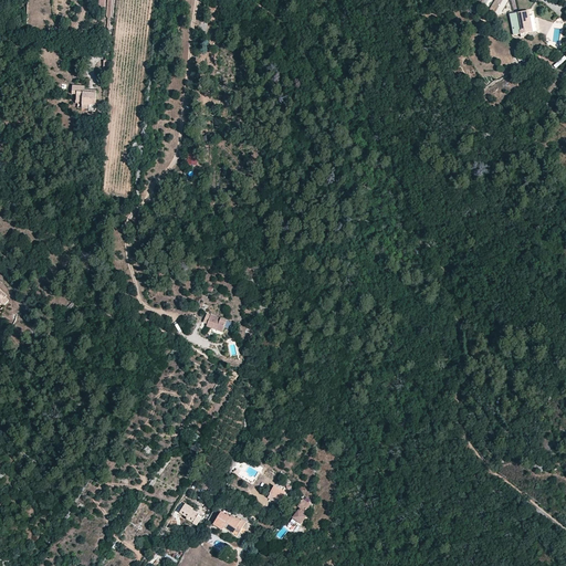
[(507,0),(494,0),(490,9),(499,16),(507,0)]
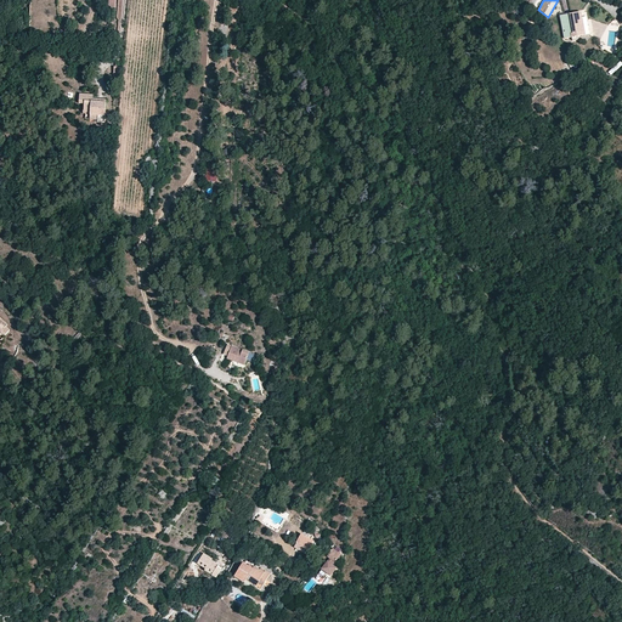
[(581,37),(578,18),(582,18),(581,12),(560,16),(565,39),(581,37)]
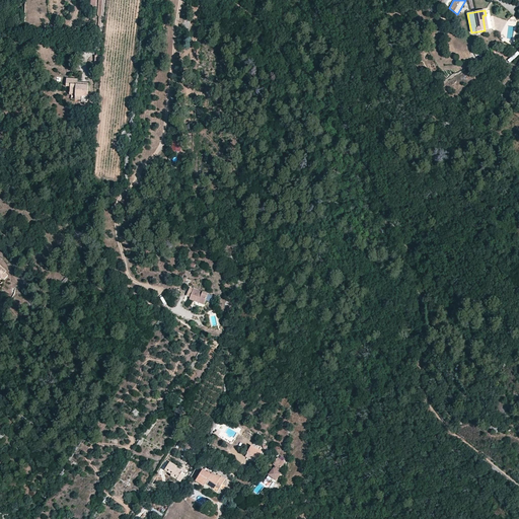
[(75,93),(75,96),(82,96),(81,101),(81,102),(87,102),(88,85),(78,85),(78,79),(66,78),(66,86),(70,87),(70,93),(75,93)]
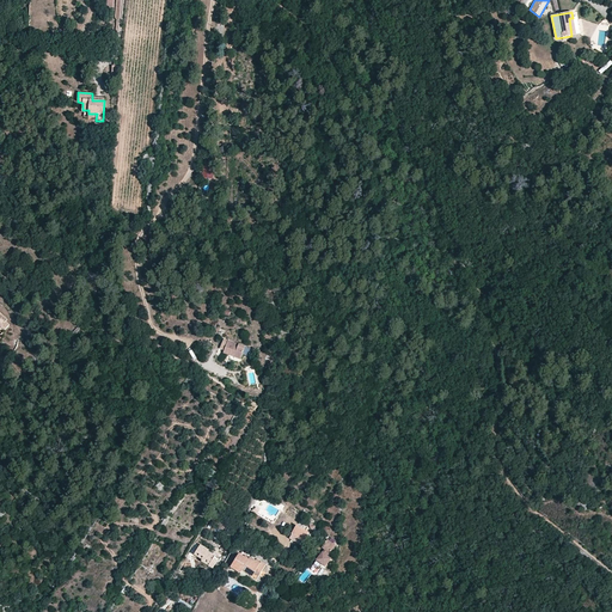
[(203,178),(212,179),(214,163),(204,161),(203,178)]
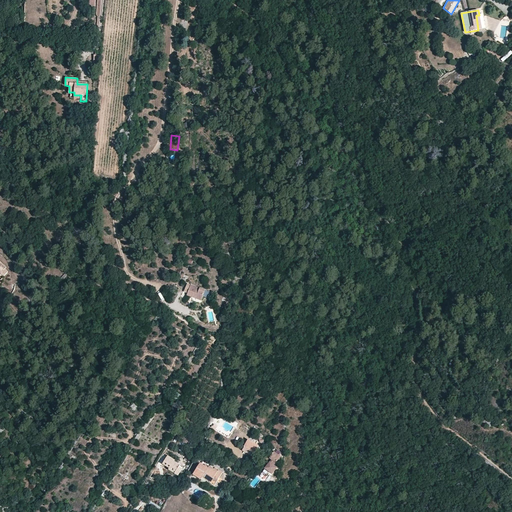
[(201,301),(205,291),(187,283),(184,292),(188,293),(197,297),(196,299),(201,301)]
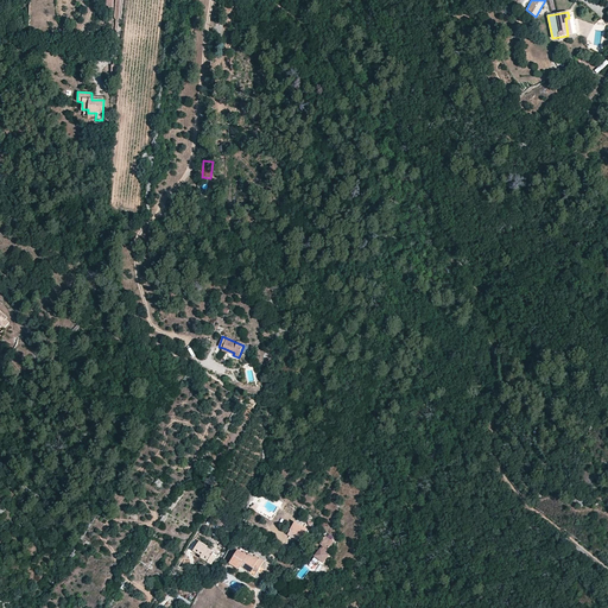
[(295,523),(290,530),(290,531),(287,536),(299,543),(308,530),(295,523)]
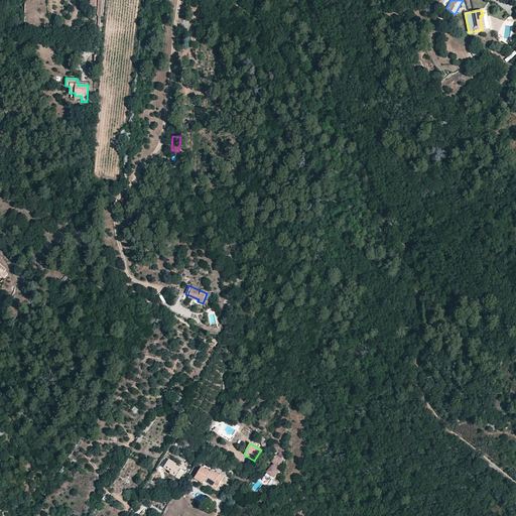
[(283,461),(276,456),(271,462),(278,467),(283,461)]
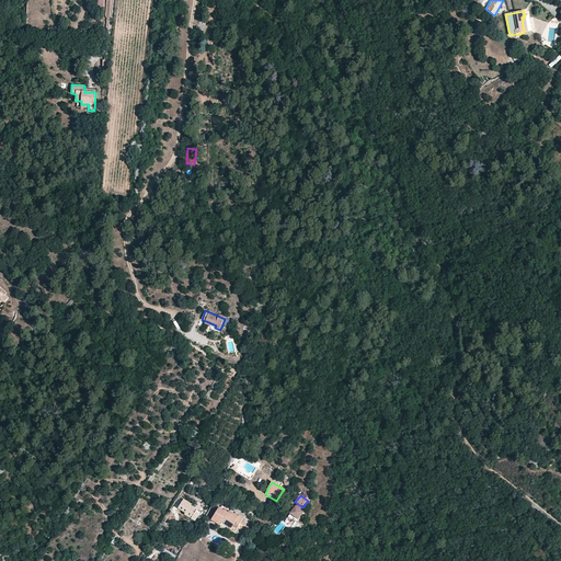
[(201,512),(191,505),(192,504),(184,500),(178,508),(185,513),(184,515),(195,522),(201,512)]
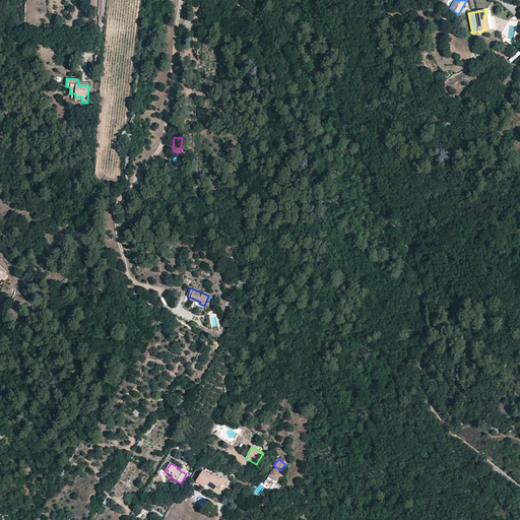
[(277,483),(283,475),(274,469),(272,473),(269,477),(277,483)]
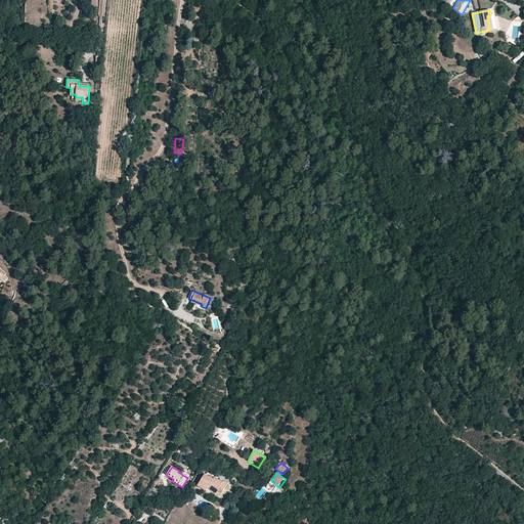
[(213,479),(205,474),(197,486),(206,491),(207,490),(208,489),(213,479)]
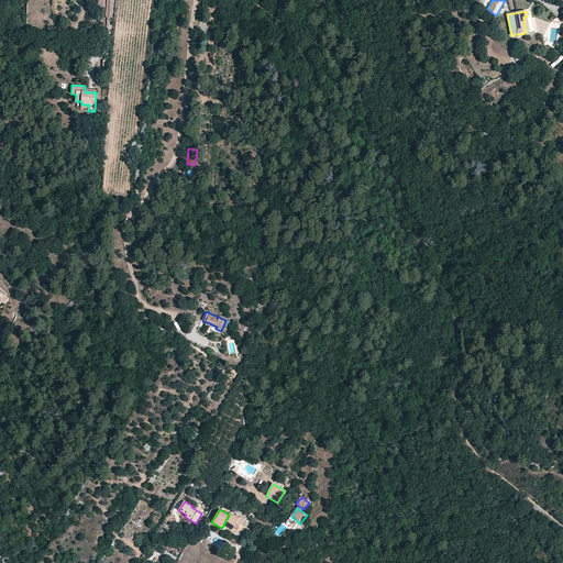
[(240,519),(230,512),(229,515),(223,526),(222,527),(236,534),(245,520),(241,517),(240,519)]
